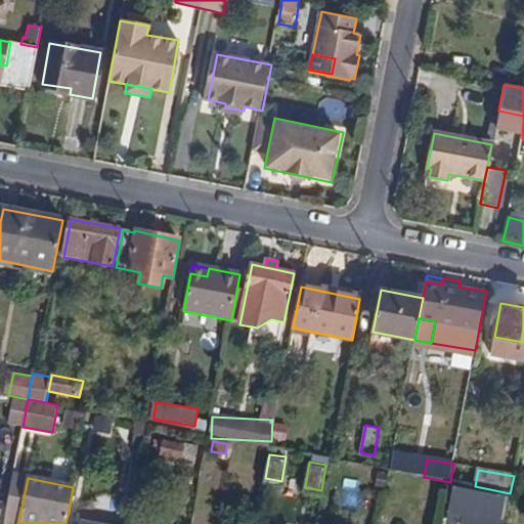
[(498,523),(505,492),(475,486),(453,482),(447,514),(464,516),(462,523),(482,523),(484,520),(498,523)]
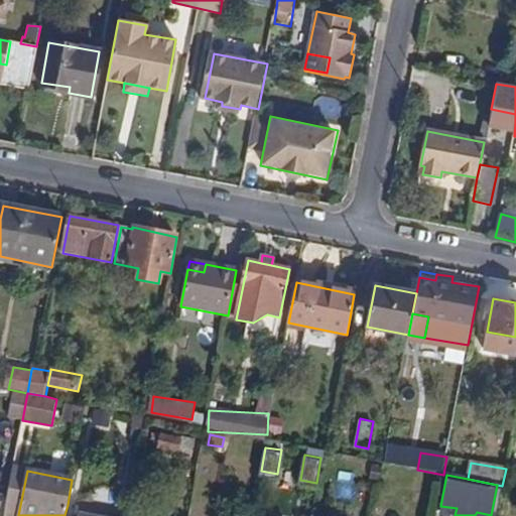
[(0,515),(4,515),(8,496),(0,494),(0,515)]
